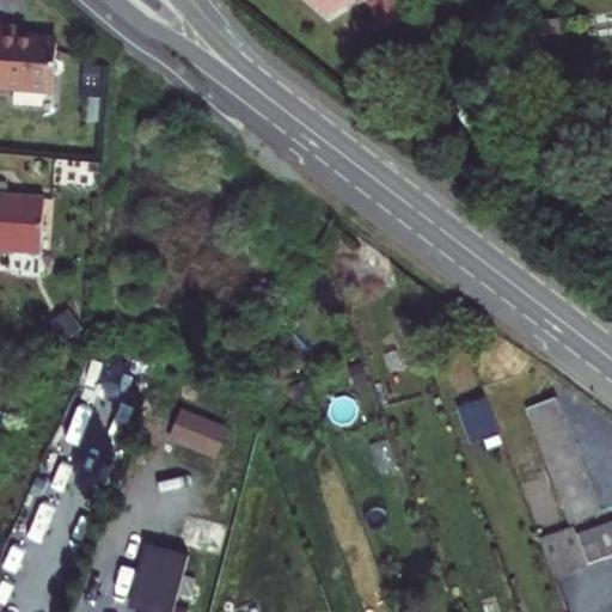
[(322,0),(334,11),(350,0),(322,0)]
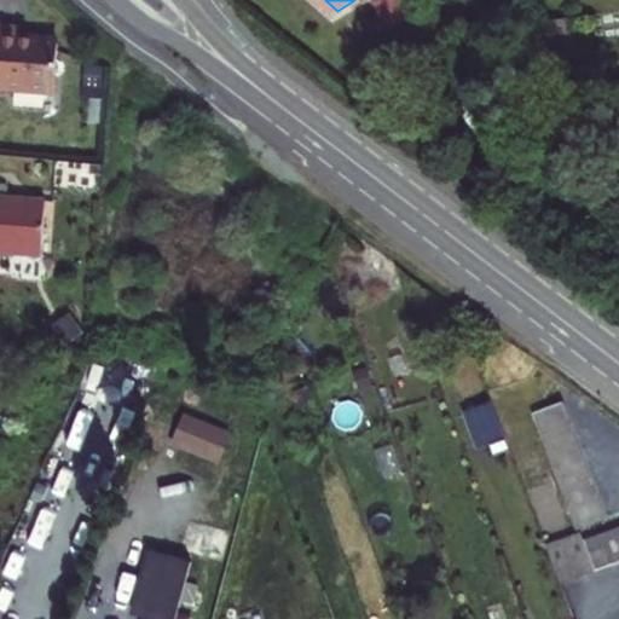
[(0,28),(0,91),(53,96),(57,46),(52,41),(17,38),(18,29),(0,28)]
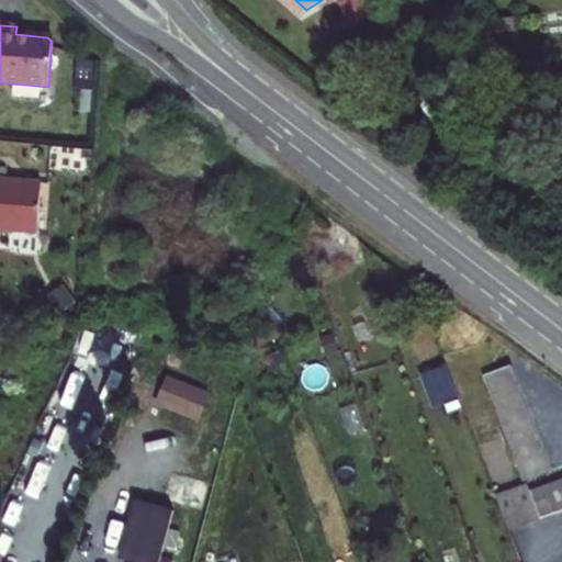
[(0,231),(37,234),(41,183),(0,180),(0,231)]
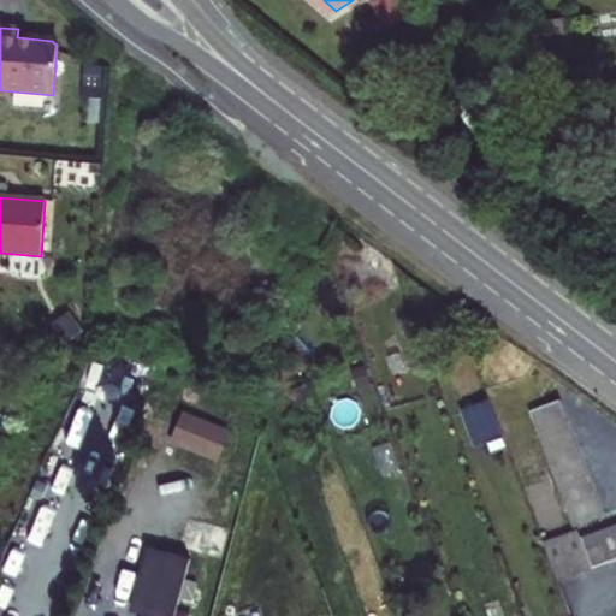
[(461,407),(471,443),(499,436),(490,400),(461,407)]
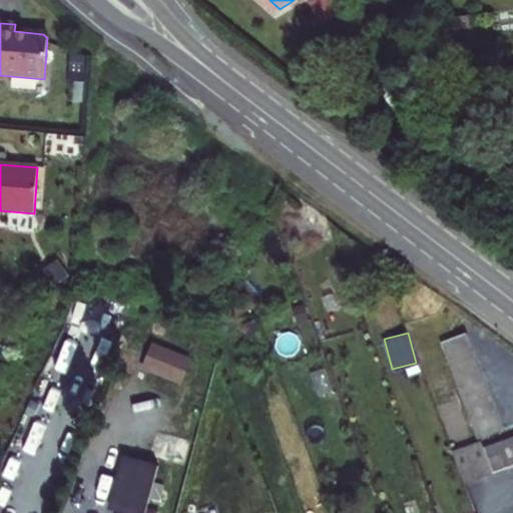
[(467,416),(473,429),(477,439),(499,432),(495,420),(489,407),(484,394),(480,383),(475,372),(471,360),(466,349),(461,335),(439,343),(444,357),(449,368),(453,380),(458,392),(462,403),(467,416)]
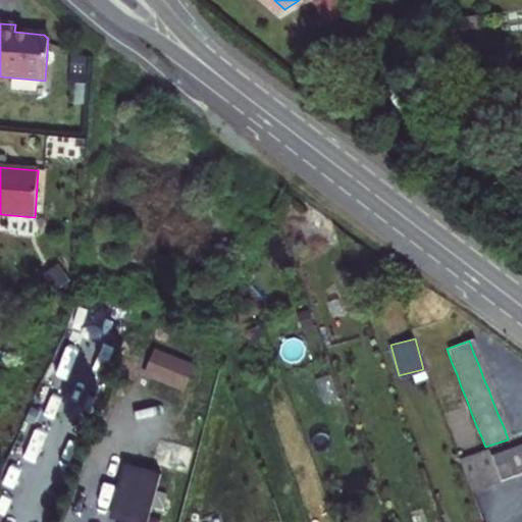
[(152,351),(144,378),(186,393),(195,364),(152,351)]
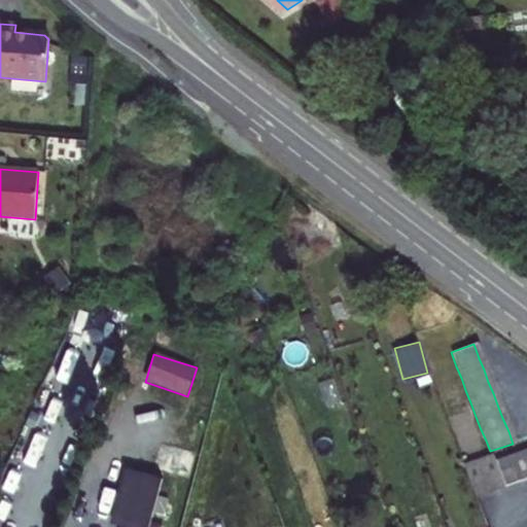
[(168,446),(160,469),(188,479),(196,455),(168,446)]
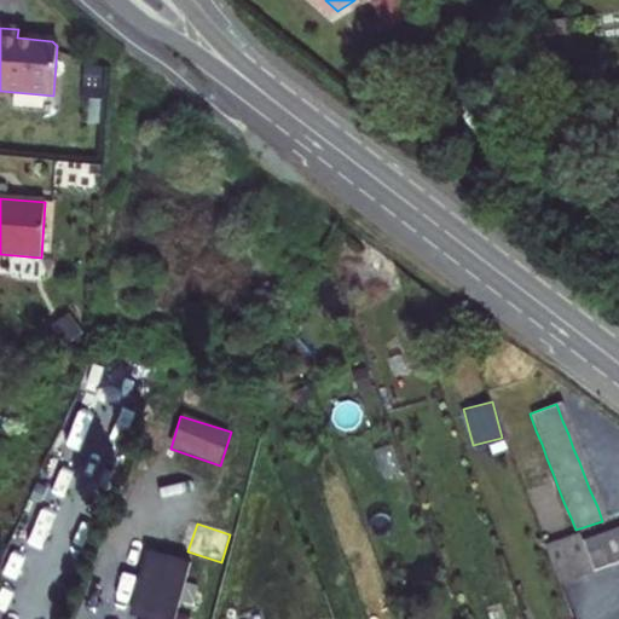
[(618,553),(611,530),(597,534),(608,568),(618,563),(618,553)]
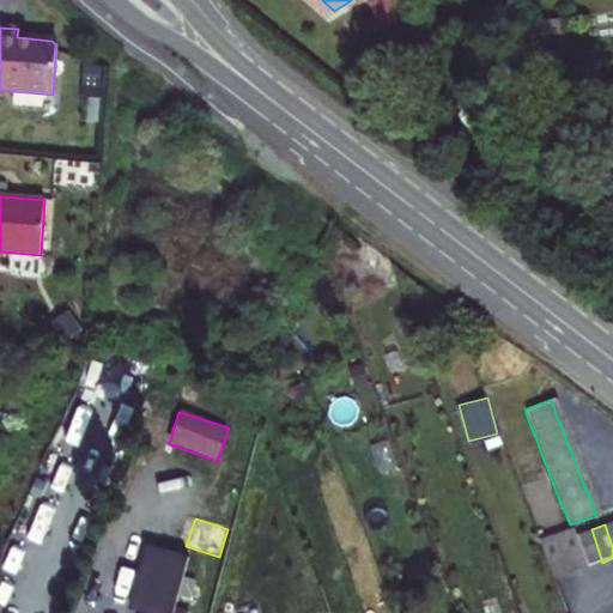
[(592,529),(578,534),(589,566),(602,563),(592,529)]
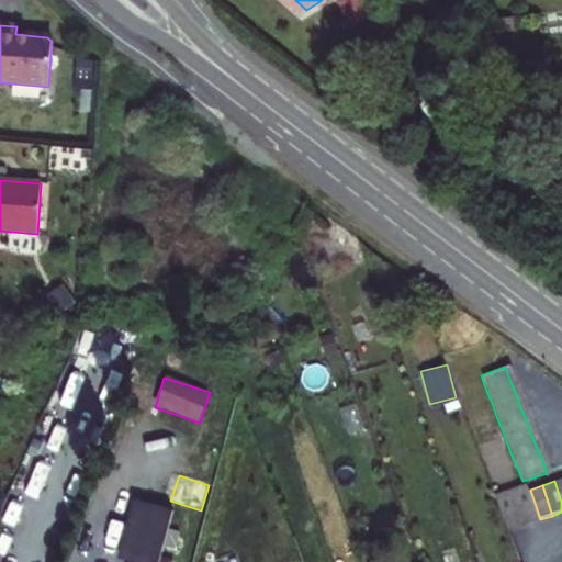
[(528,486),(513,492),(525,526),(540,519),(530,490),(528,486)]
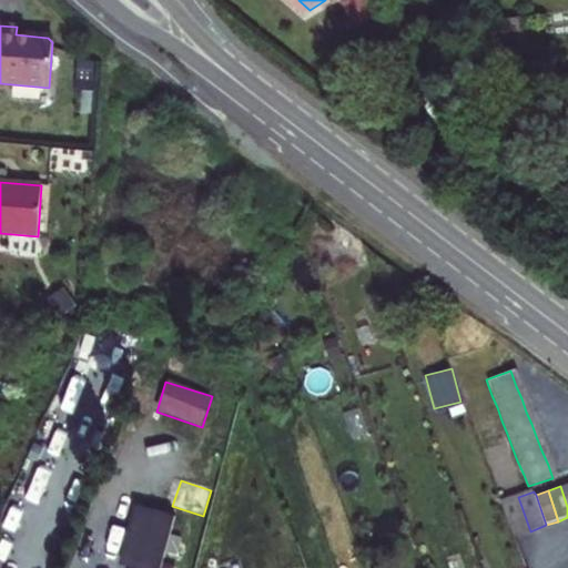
[(530,531),(518,497),(503,501),(515,536),(530,531)]
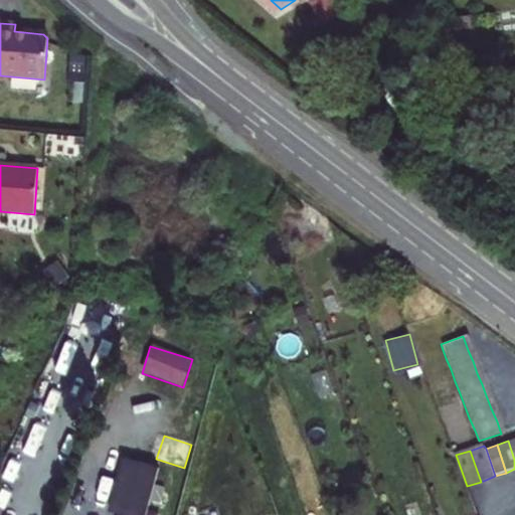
[(127,460),(112,512),(122,514),(147,514),(160,469),(127,460)]
